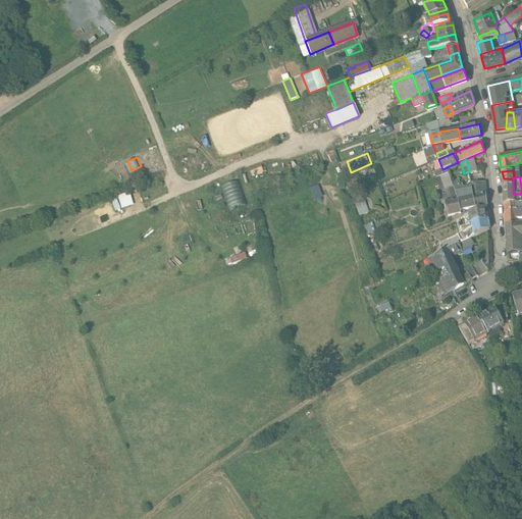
[(513,193),(513,178),(504,178),(504,189),(505,203),(515,203),(513,194),(513,193)]
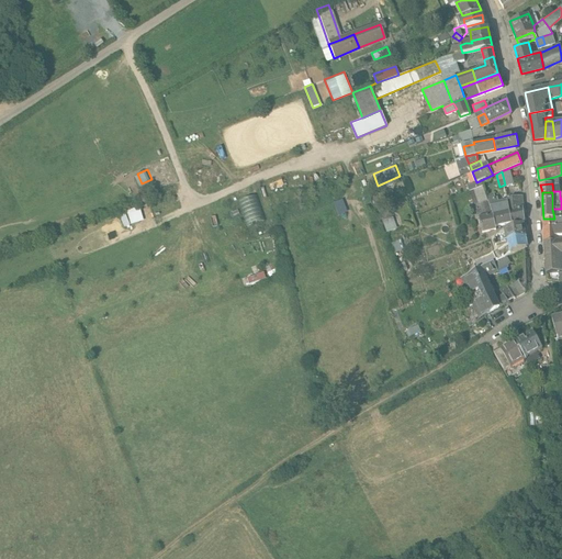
[(263,220),(259,193),(242,197),(246,222),(263,220)]
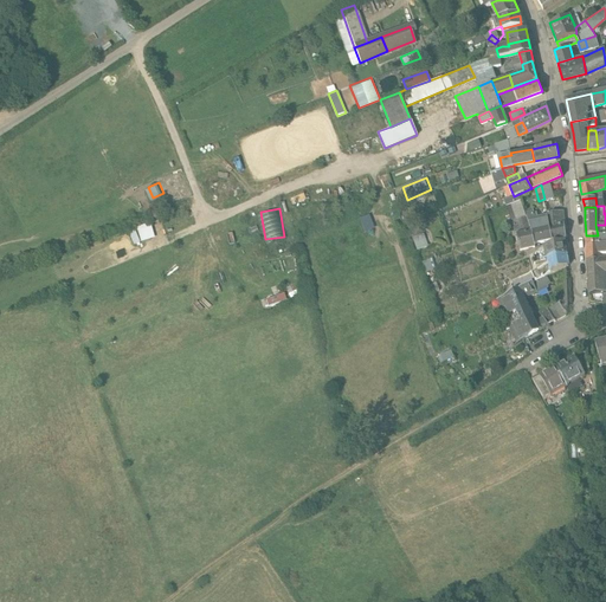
[(547,214),(539,217),(536,212),(535,213),(533,208),(526,211),(528,219),(533,231),(534,243),(539,243),(545,241),(552,239),(549,227),(547,214)]
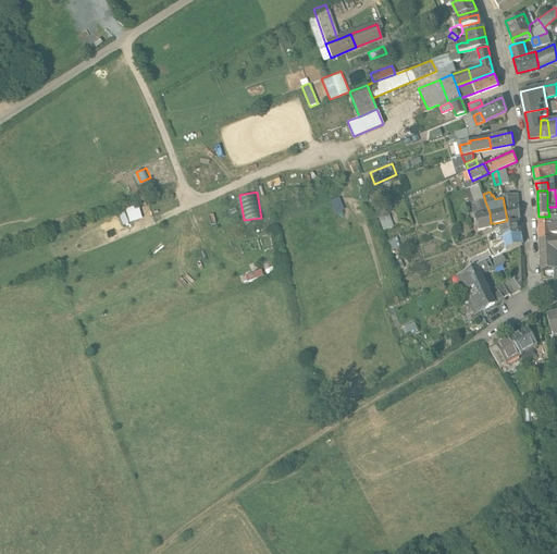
[(512,198),(511,194),(504,195),(506,208),(505,209),(507,220),(520,217),(518,197),(512,198)]
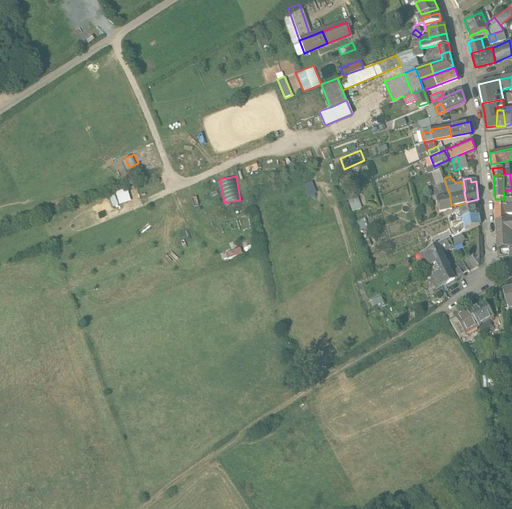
[(310,193),(318,191),(314,179),(306,181),(310,193)]
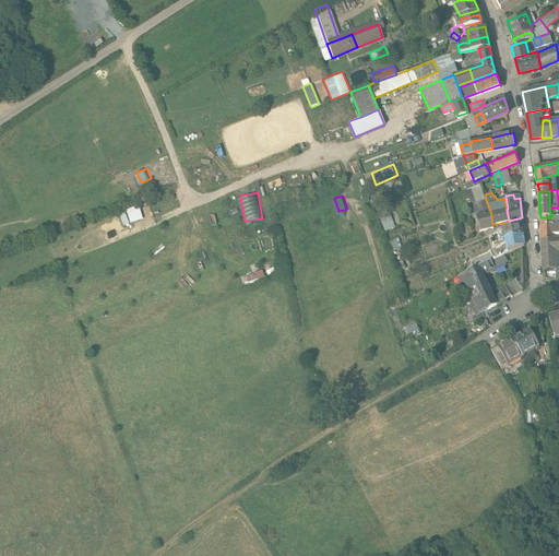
[(141,202),(129,206),(132,220),(145,216),(141,202)]
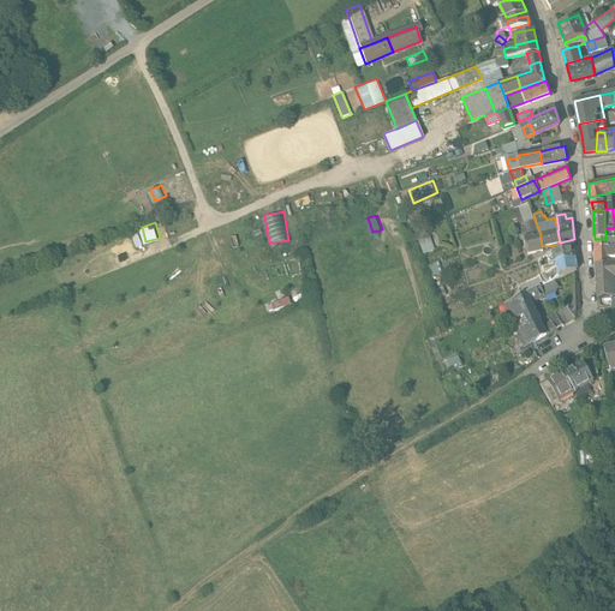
[(77,226),(63,232),(69,245),(83,238),(77,226)]
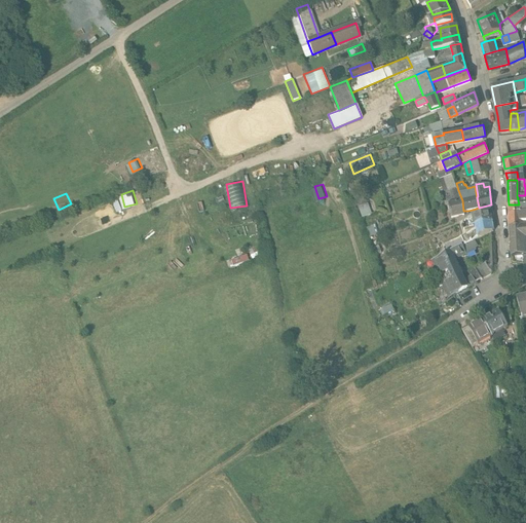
[(456,193),(453,194),(454,195),(451,196),(453,202),(459,201),(456,193)]
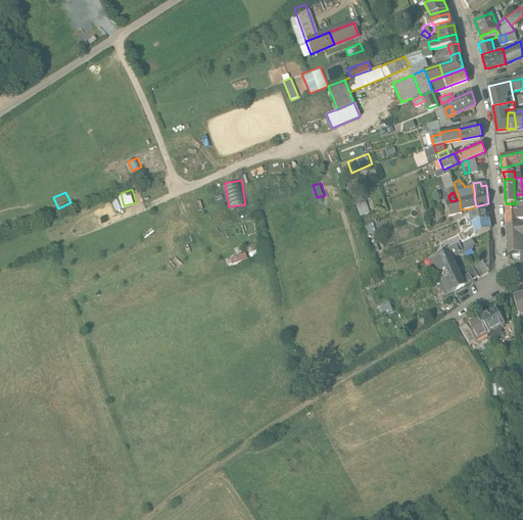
[(116,207),(124,205),(120,193),(113,195),(116,207)]
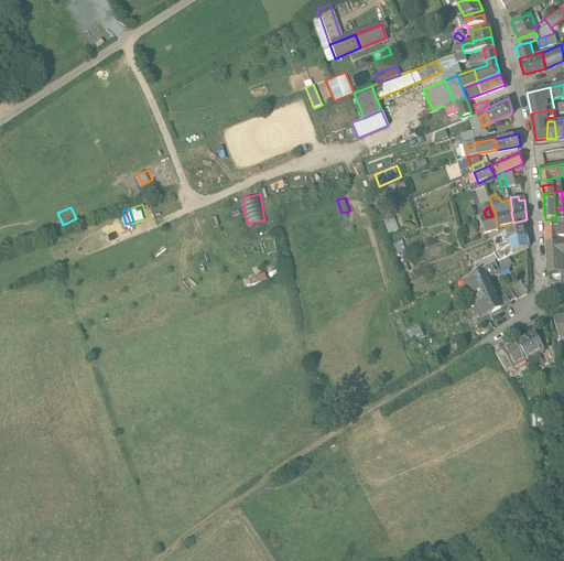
[(563,209),(554,209),(556,219),(557,227),(563,226),(563,209)]
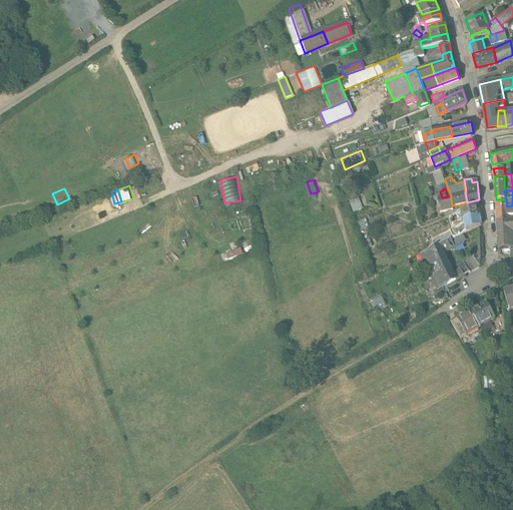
[(442,197),(438,198),(441,210),(453,208),(452,205),(451,195),(448,196),(442,197)]
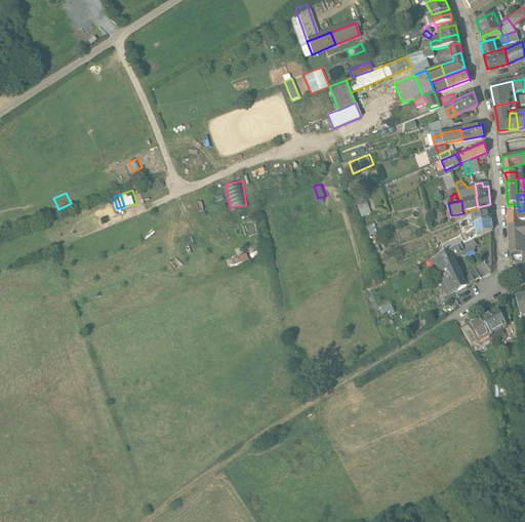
[(518,204),(508,204),(509,226),(520,225),(520,219),(524,219),(524,210),(519,211),(518,204)]
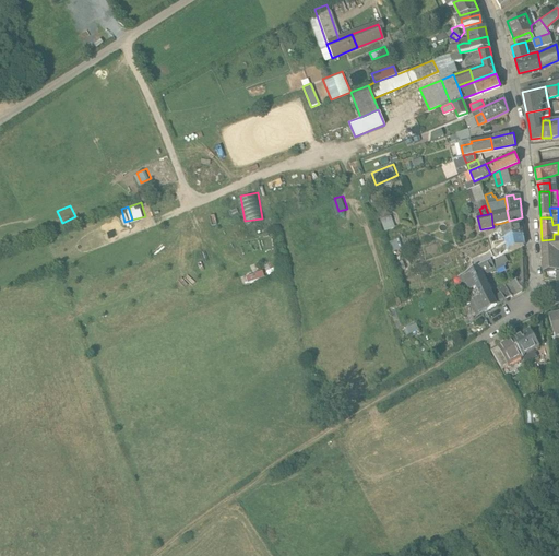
[(521,222),(502,226),(503,236),(504,239),(523,234),(521,222)]
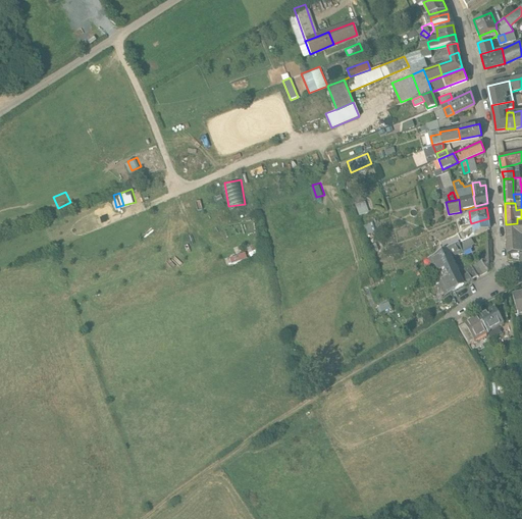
[(488,218),(471,223),(471,226),(464,231),(464,232),(459,236),(461,241),(468,238),(469,239),(474,235),(489,228),(488,218)]
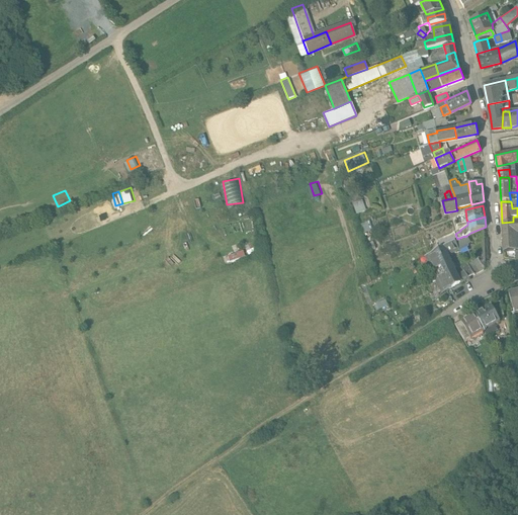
[(517,221),(513,222),(502,223),(504,252),(516,251),(517,251),(517,243),(517,244),(517,233),(517,221)]
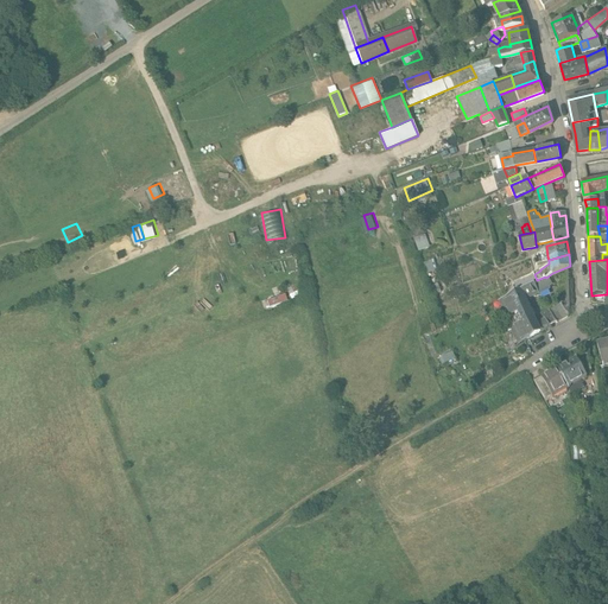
[(537,280),(533,283),(537,291),(550,285),(546,278),(545,277),(537,280)]
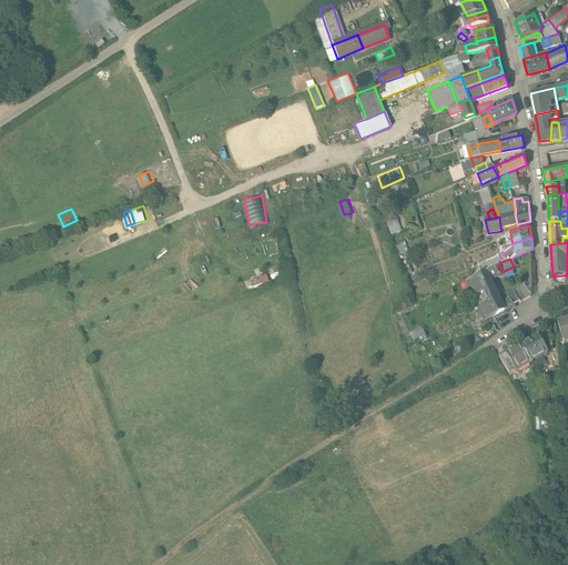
[(498,264),(489,269),(494,275),(501,272),(498,264)]
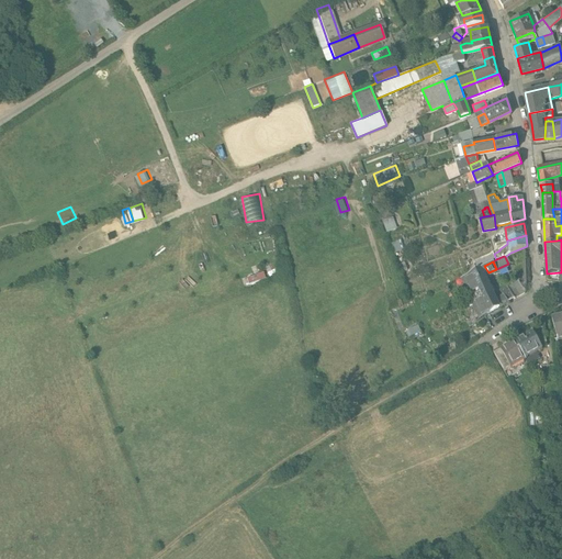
[(481,267),(462,276),(464,280),(467,279),(473,291),(478,289),(480,297),(492,289),(481,267)]
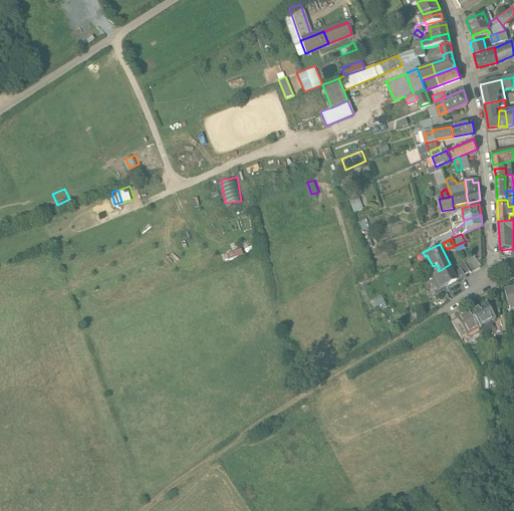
[(468,257),(458,263),(465,275),(481,266),(474,254),(468,257)]
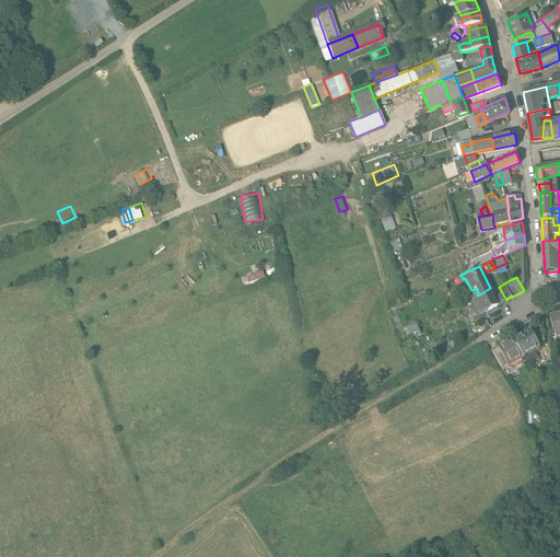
[(490,288),(478,296),(479,298),(468,303),(469,308),(468,309),(469,311),(476,308),(479,315),(498,305),(490,288)]
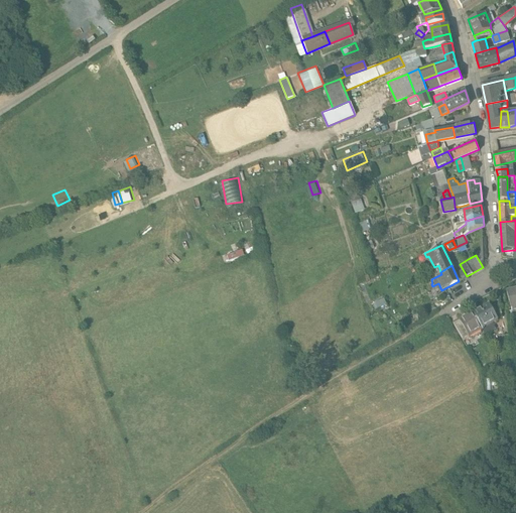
[(384,298),(373,303),(376,309),(387,304),(384,298)]
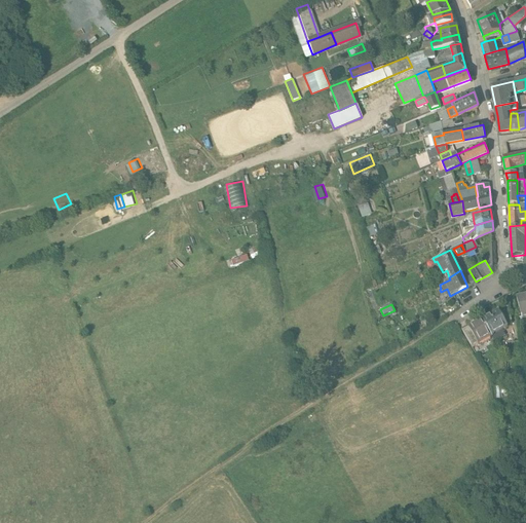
[(499,309),(483,319),(492,334),(502,329),(508,326),(499,309)]
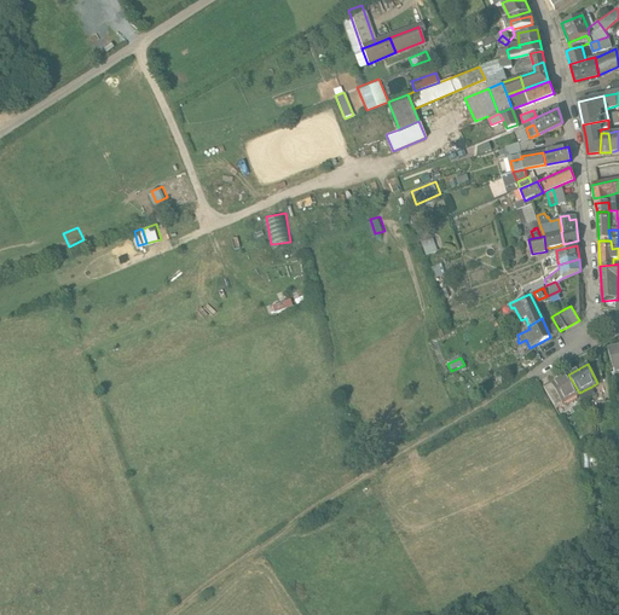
[(568,375),(551,384),(562,402),(579,394),(579,393),(568,375)]
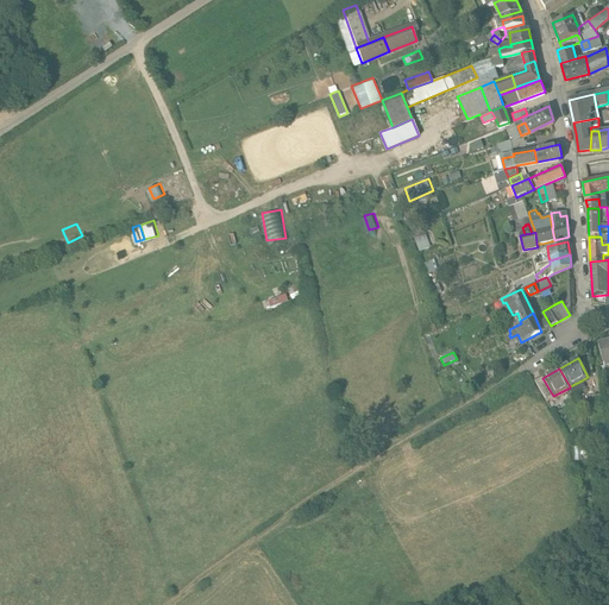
[(553,396),(542,378),(537,382),(546,399),(553,396)]
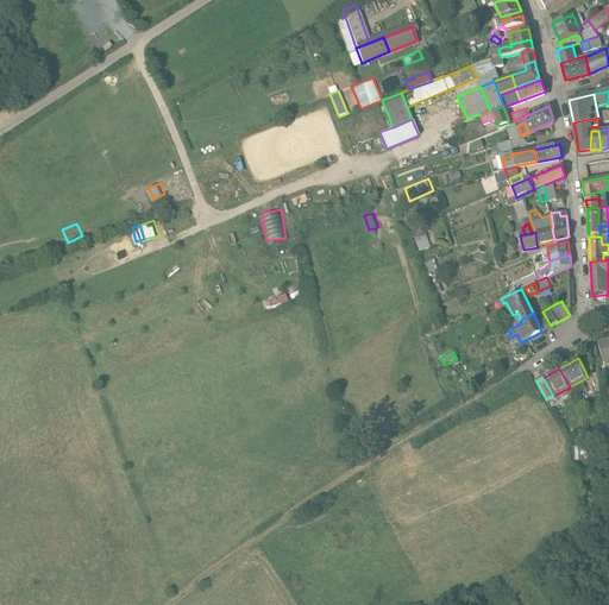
[(570,386),(570,388),(573,394),(585,386),(582,380),(570,386)]
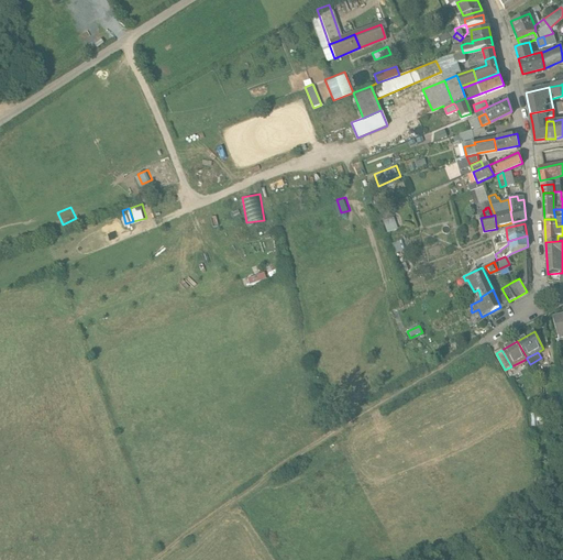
[(548,365),(550,373),(560,372),(558,363),(548,365)]
